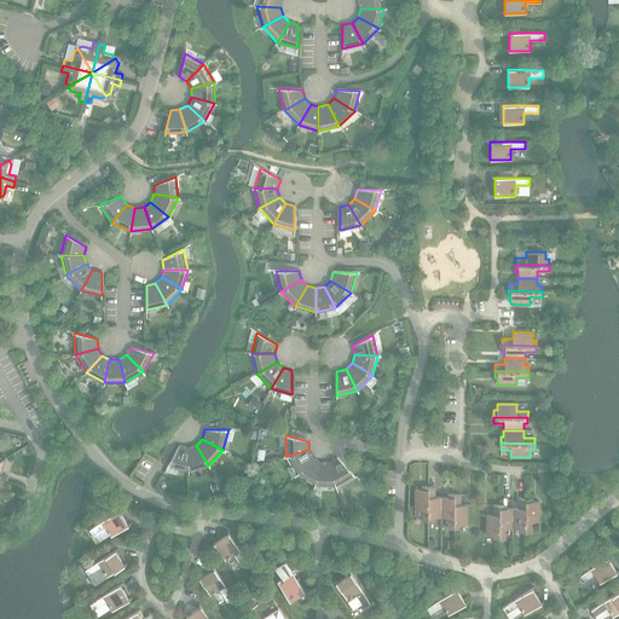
[(189,470),(187,447),(179,445),(168,466),(189,470)]
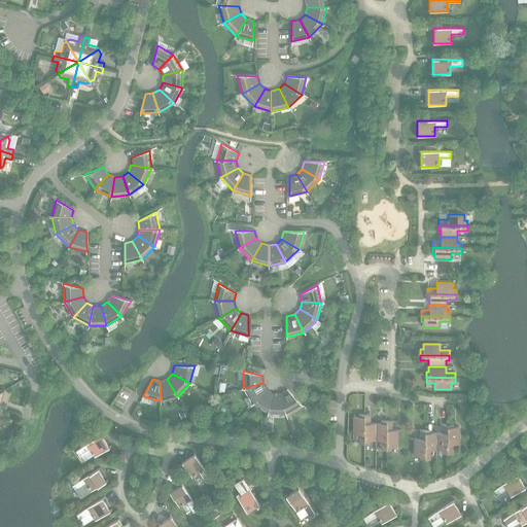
[(161,400),(177,396),(167,379),(160,381),(161,400)]
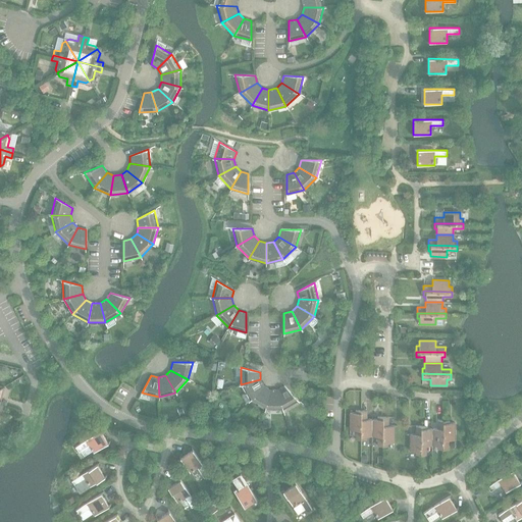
[(250,400),(264,385),(260,379),(241,384),(250,400)]
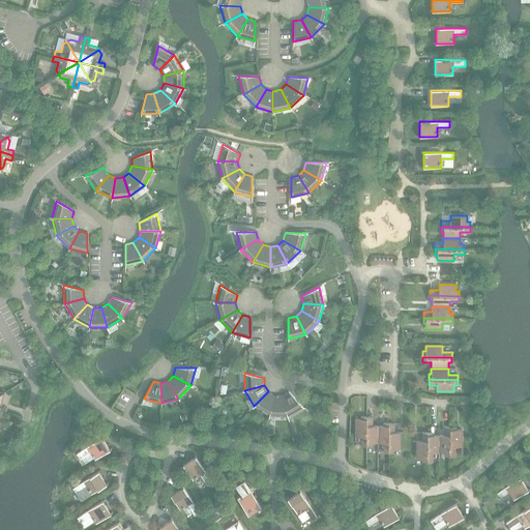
[(269,415),(274,395),(268,391),(254,406),(269,415)]
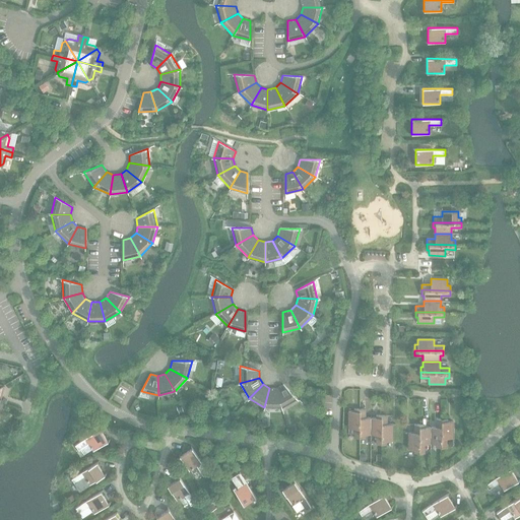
[(276,388),(281,407),(297,398),(282,384),(276,388)]
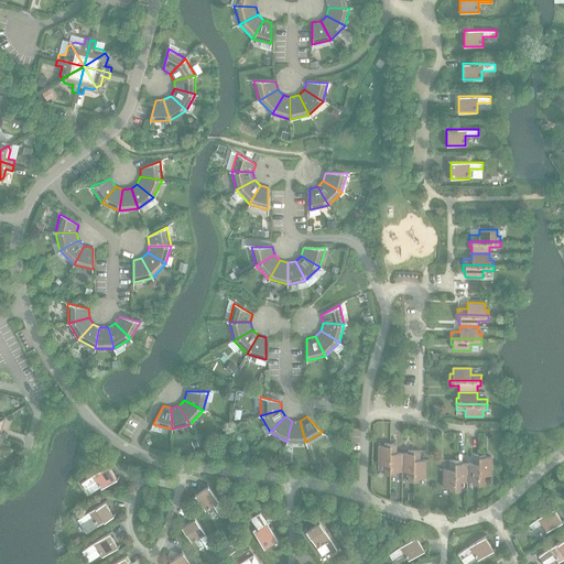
[(286,442),(305,442),(300,421),(292,421),(286,442)]
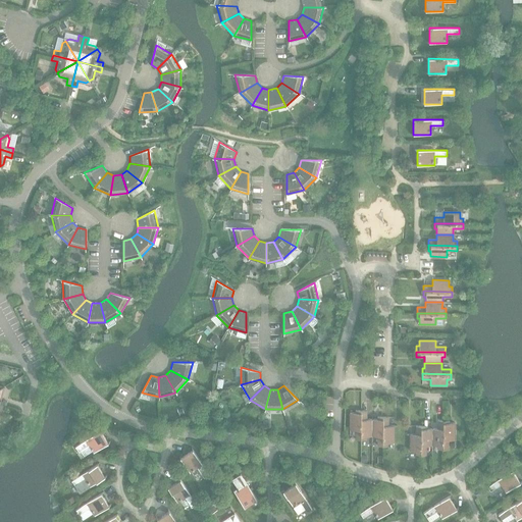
[(361,439),(361,411),(355,410),(355,413),(350,413),(350,429),(356,429),(356,439),(361,439)]
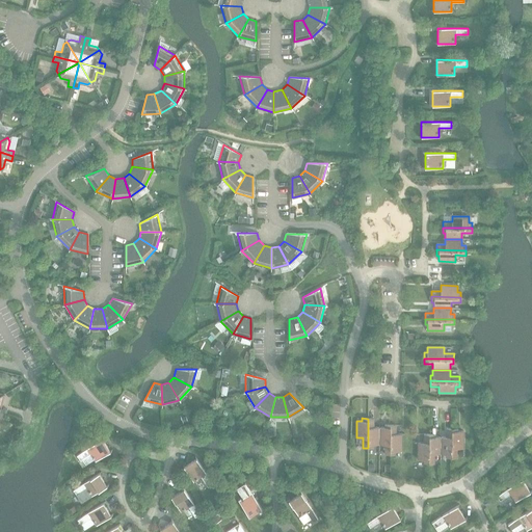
[(378,444),(379,427),(373,427),(373,419),(368,419),(368,448),(373,448),(373,444),(378,444)]
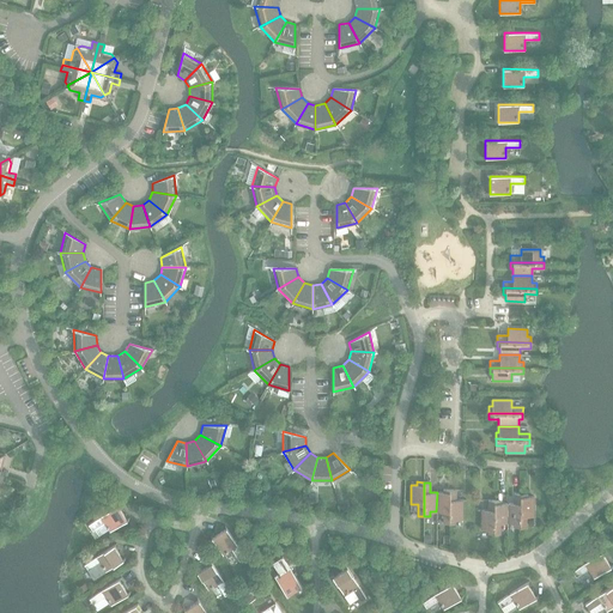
[(449,523),(449,490),(443,490),(443,492),(437,492),(436,511),(443,511),(443,523),(449,523)]
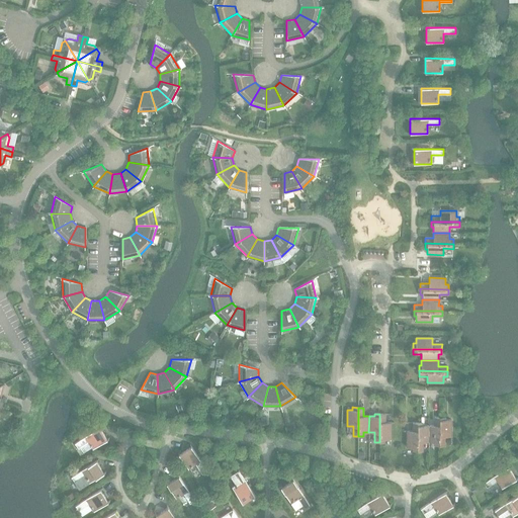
[(379,414),(379,442),(384,442),(384,438),(391,439),(391,422),(385,422),(385,414),(379,414)]
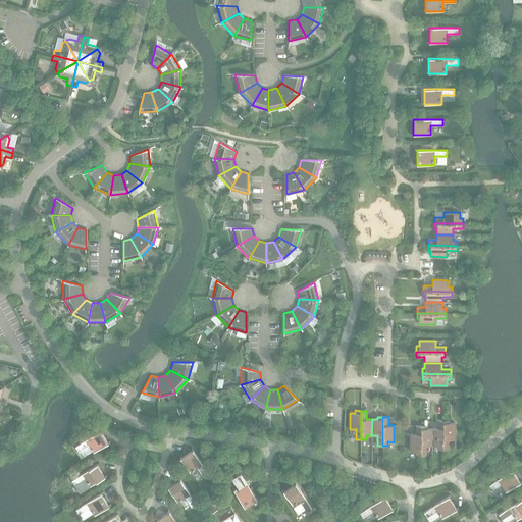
[(442,449),(444,420),(437,420),(437,428),(432,428),(432,445),(437,446),(437,449),(442,449)]
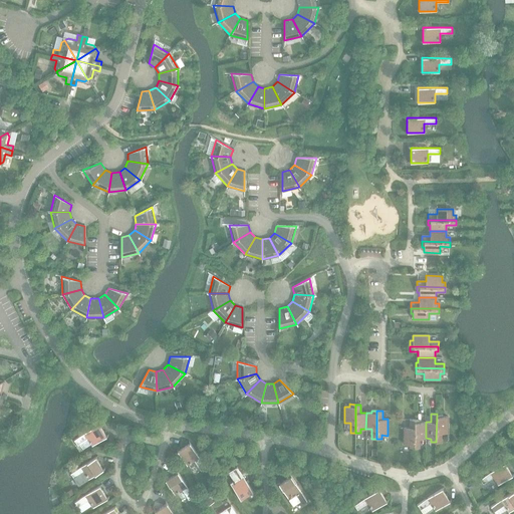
[(437,414),(436,442),(441,442),(441,433),(448,433),(448,417),(442,417),(442,414),(437,414)]
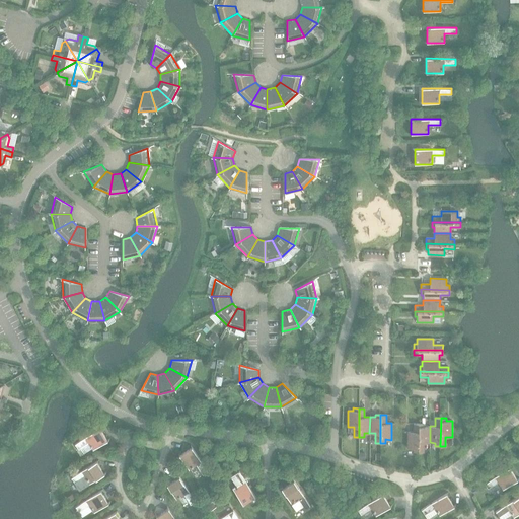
[(419,452),(419,424),(414,424),(413,432),(408,432),(406,448),(414,448),(414,452),(419,452)]
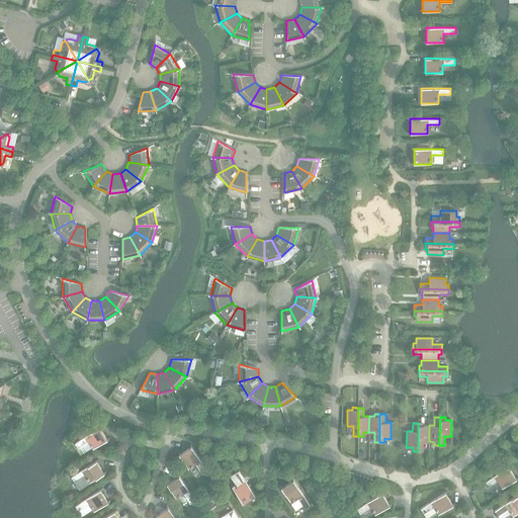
[(429,441),(429,425),(423,425),(424,423),(418,423),(418,451),(423,451),(423,441),(429,441)]
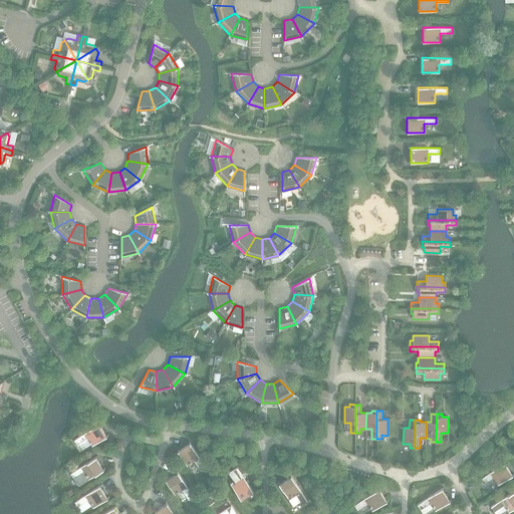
[(98,424),(73,440),(77,445),(79,443),(83,450),(91,445),(91,446),(106,437),(98,424)]
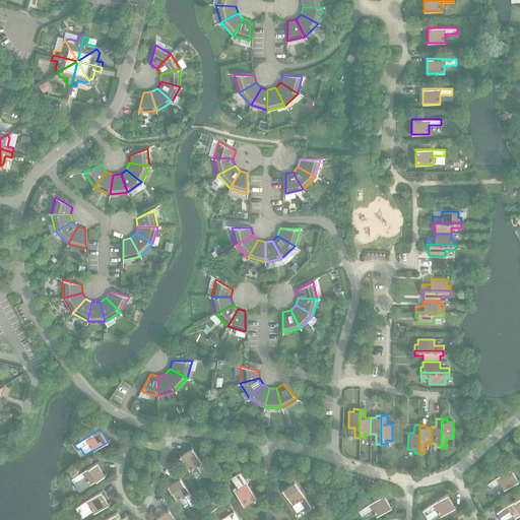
[(203,476),(208,472),(192,448),(179,456),(189,470),(196,466),(203,476)]
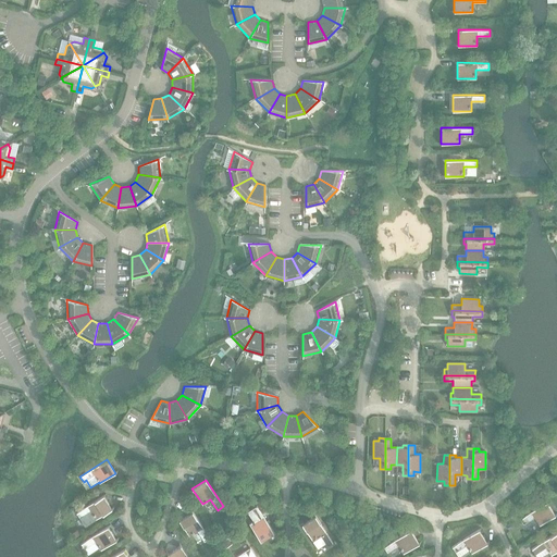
[(102,495),(76,512),(85,525),(111,509),(102,495)]
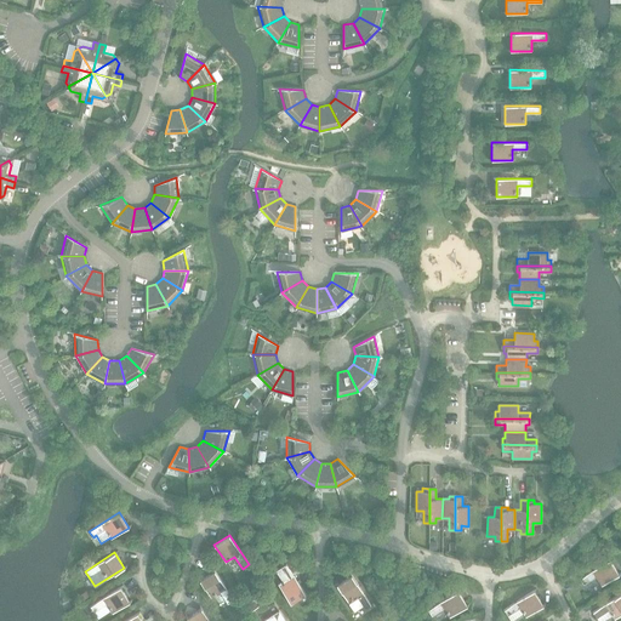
[(596,576),(602,586),(619,574),(609,559),(580,579),(584,585),(596,576)]
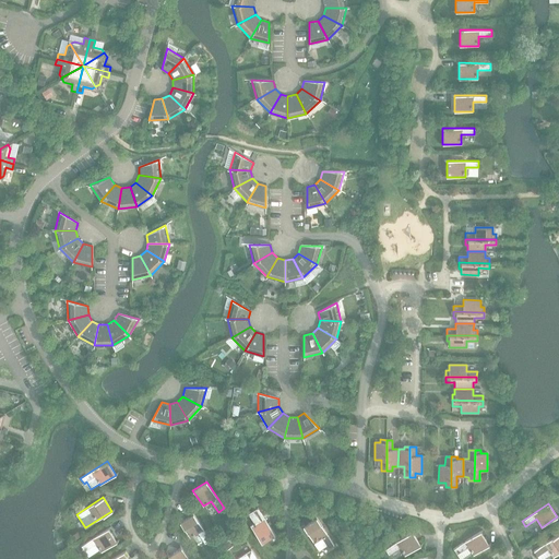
[(250,525),(261,543),(275,534),(258,508),(252,511),(258,521),(250,525)]
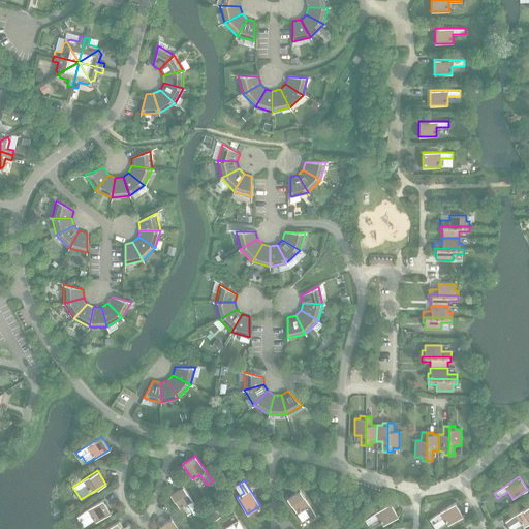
[(193,515),(198,510),(183,486),(169,494),(180,508),(187,504),(193,515)]
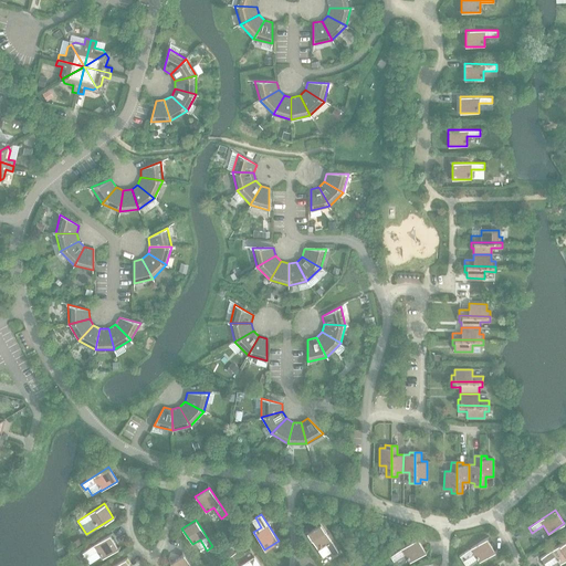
[(331,552),(332,554),(337,551),(321,524),(306,533),(323,557),(331,552)]
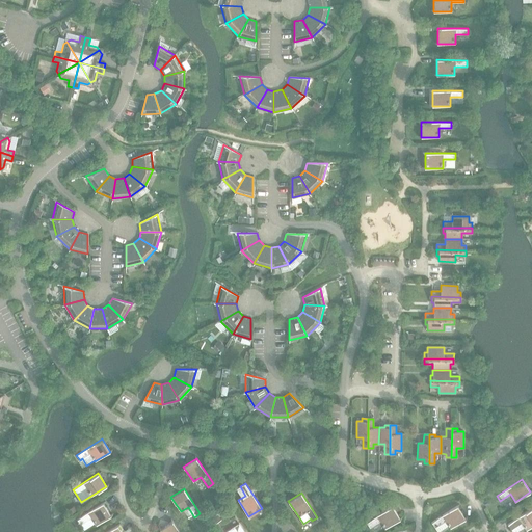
[(90,517),(96,525),(111,515),(102,503),(77,519),(80,525),(90,517)]
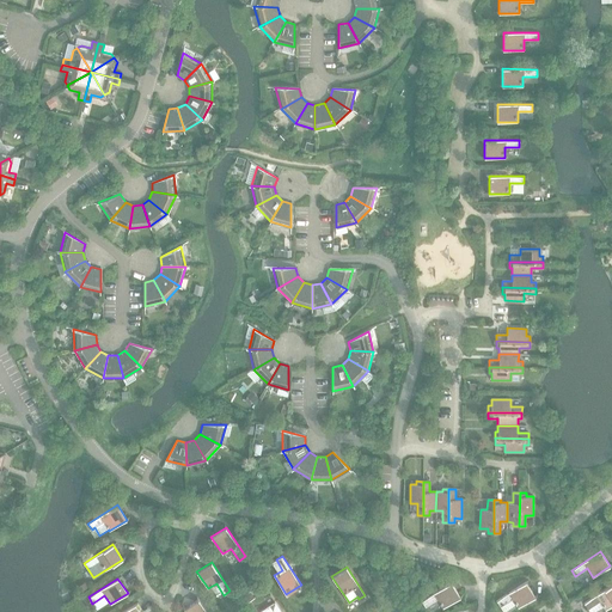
[(90,587),(86,581),(78,586),(81,592),(90,587)]
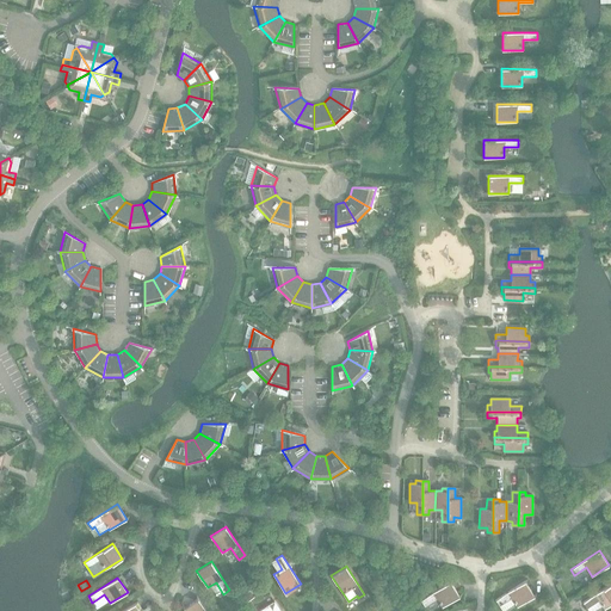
[(437,598),(442,606),(460,596),(450,581),(420,600),(425,606),(437,598)]
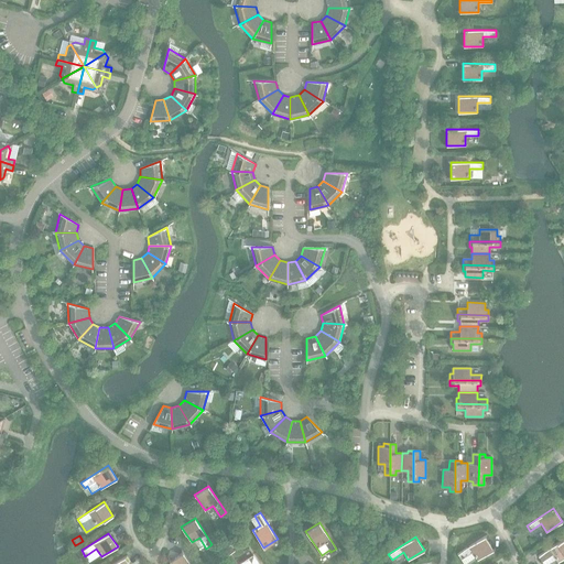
[(472,552),(477,560),(492,550),(484,537),(457,553),(461,559),(472,552)]
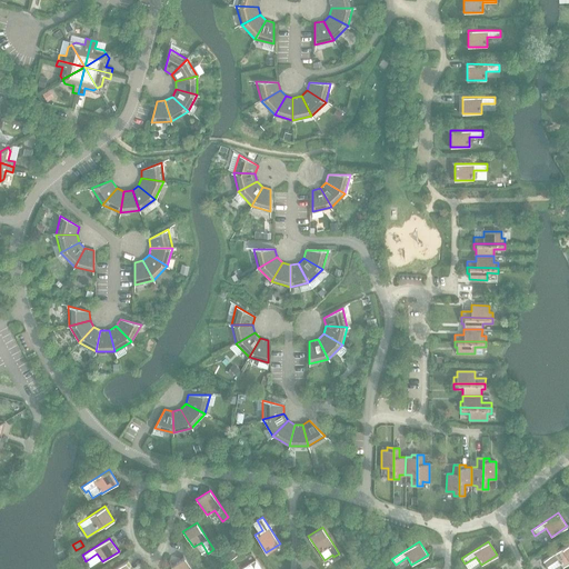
[(558,559),(562,567),(568,562),(568,542),(542,560),(547,566),(558,559)]
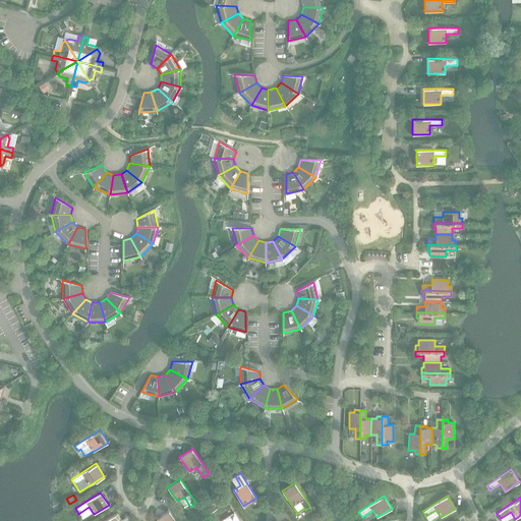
[(211,513),(217,509),(213,503),(207,507),(211,513)]
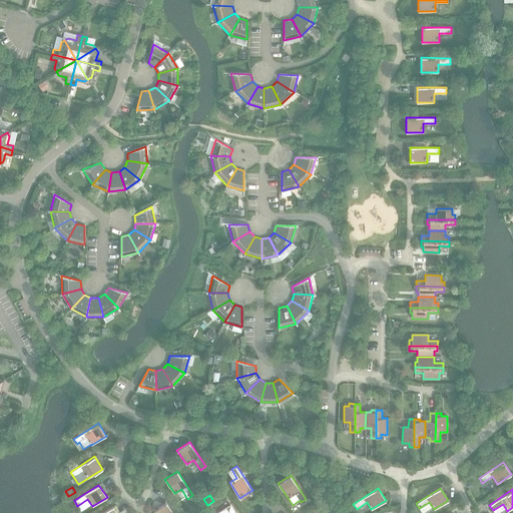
[(173,512),(166,502),(154,510),(155,512),(173,512)]
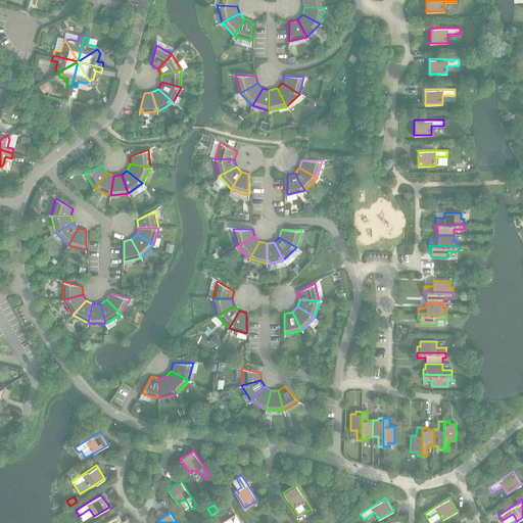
[(222,522),(240,522),(235,514),(222,522)]
